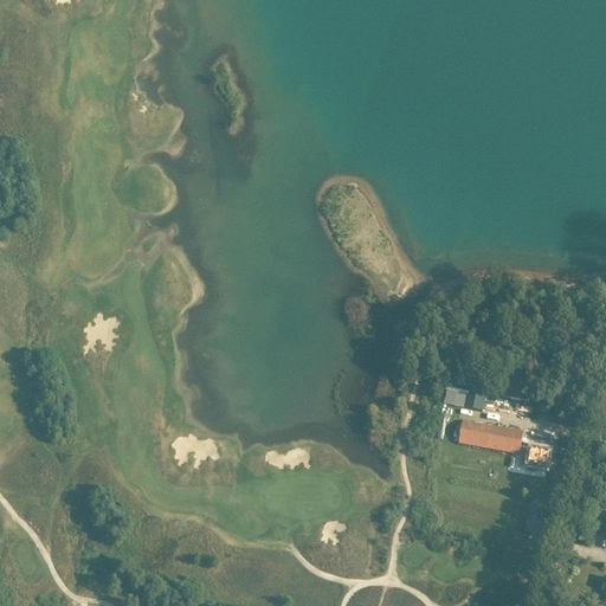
[(504,379),(501,399),(530,404),(534,384),(504,379)]
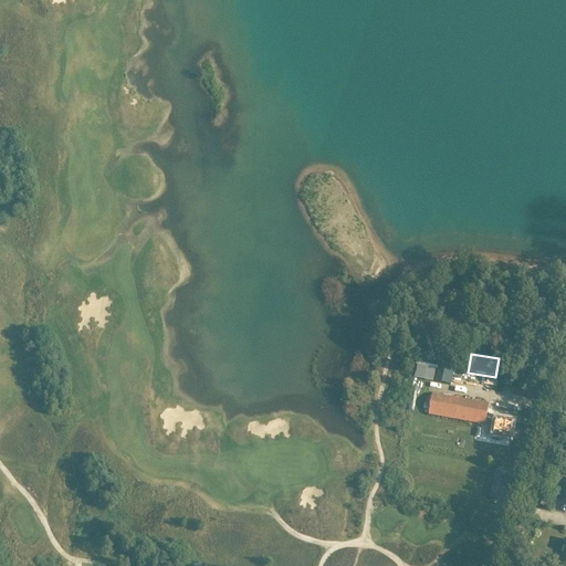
[(438,381),(450,385),(454,360),(442,358),(438,381)]
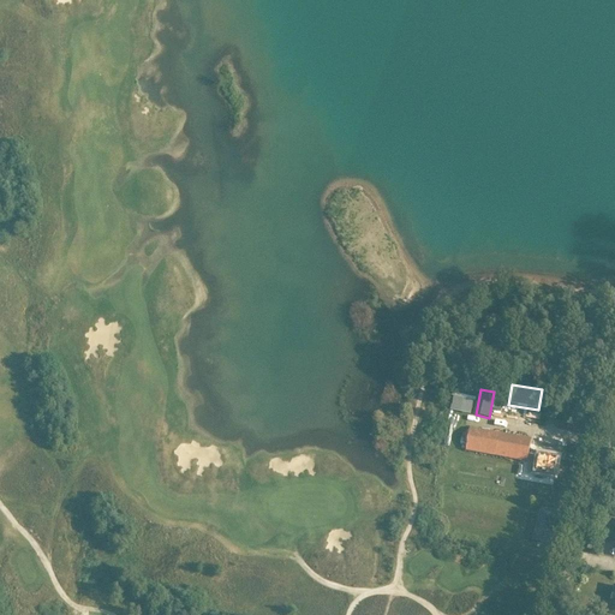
[(473,415),(476,396),(453,394),(452,412),(473,415)]
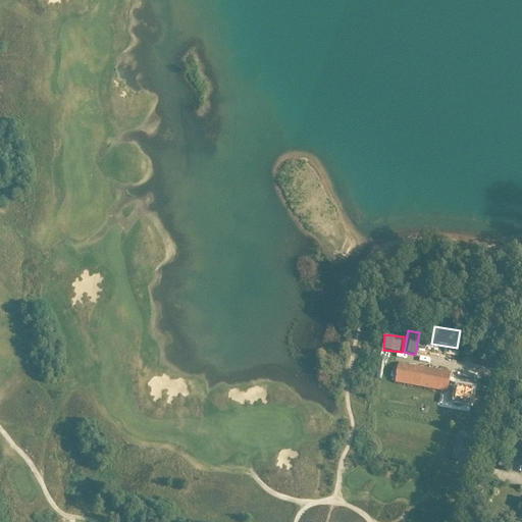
[(467,345),(464,354),(471,356),(474,347),(467,345)]
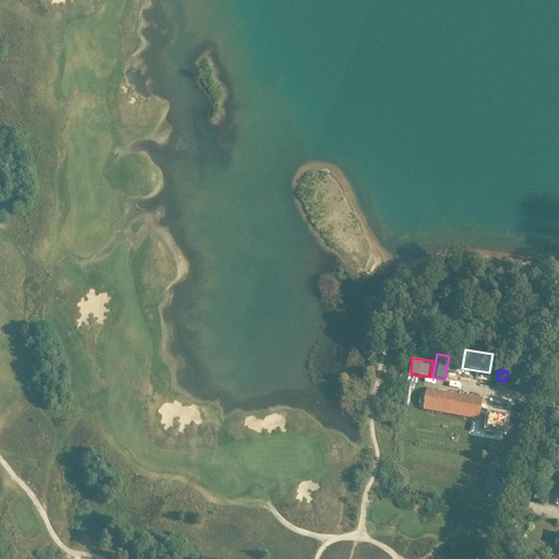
[(424,409),(479,420),(483,401),(427,390),(424,409)]
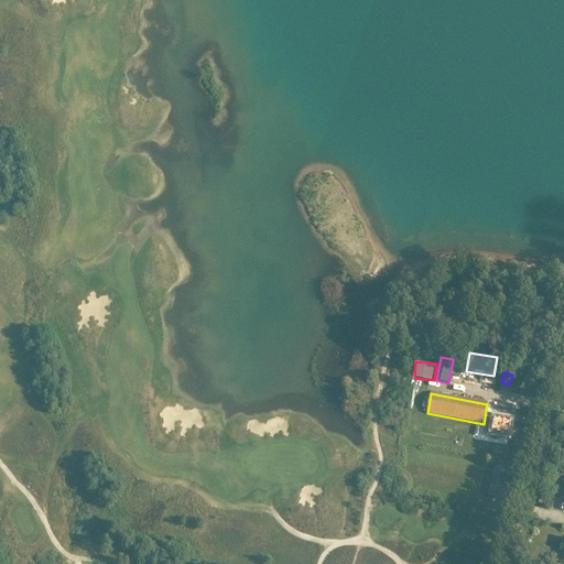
[(492,435),(499,436),(509,438),(512,422),(502,420),(505,411),(497,409),(495,419),(492,435)]
